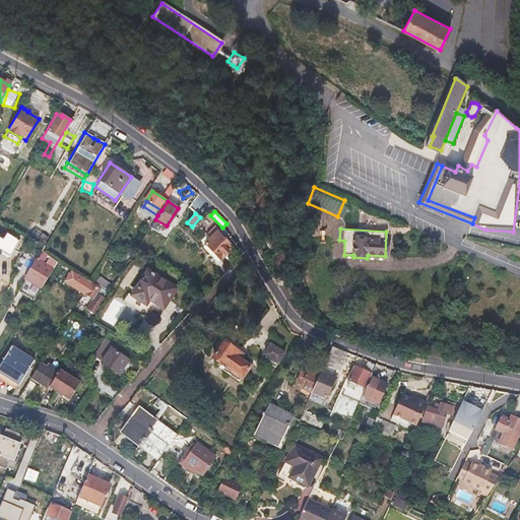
[(207,241),(205,243),(217,255),(219,258),(223,254),(228,258),(236,251),(232,247),(232,246),(218,231),(214,234),(207,241)]
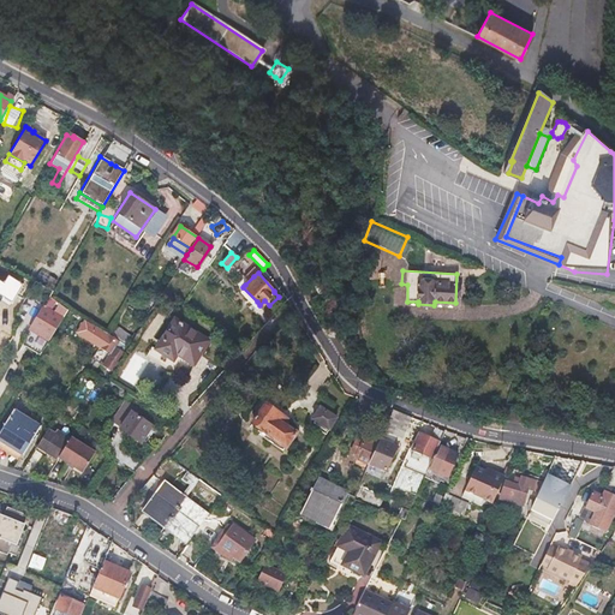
[(242,282),(245,285),(254,276),(251,274),(242,282)]
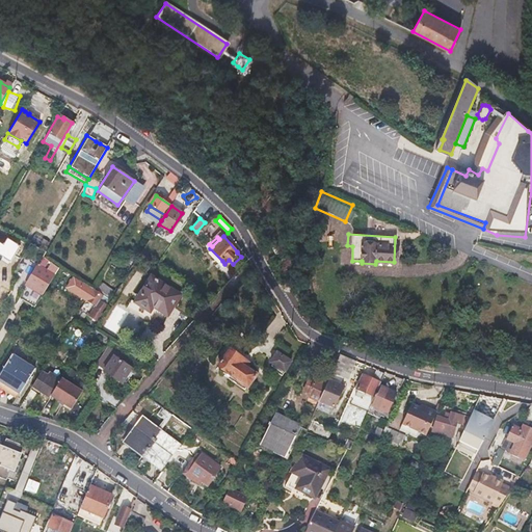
[(23,245),(10,238),(7,244),(0,240),(0,266),(5,258),(12,263),(23,245)]
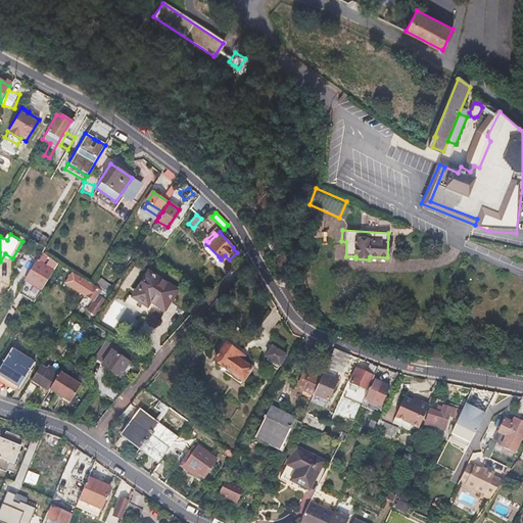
[(267,243),(271,250),(280,245),(276,238),(267,243)]
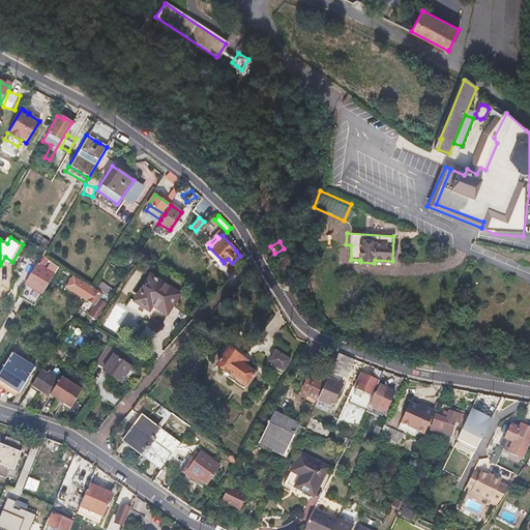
[(222,260),(209,247),(207,249),(219,262),(222,260)]
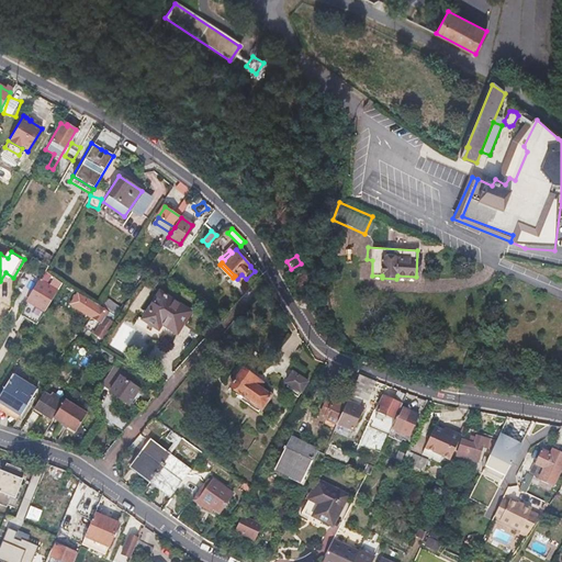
[(47,273),(43,270),(37,280),(25,301),(43,311),(53,292),(59,281),(53,277),(48,285),(43,282),(47,273)]
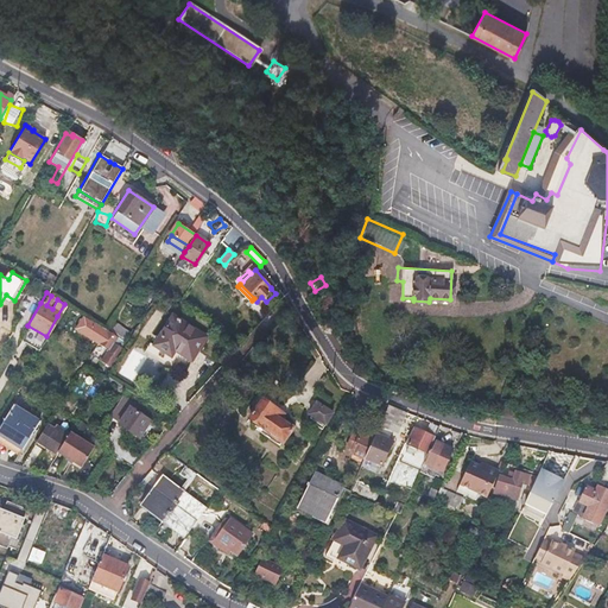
[(207,337),(173,316),(154,346),(150,343),(144,352),(171,369),(177,360),(185,366),(189,361),(191,361),(207,337)]
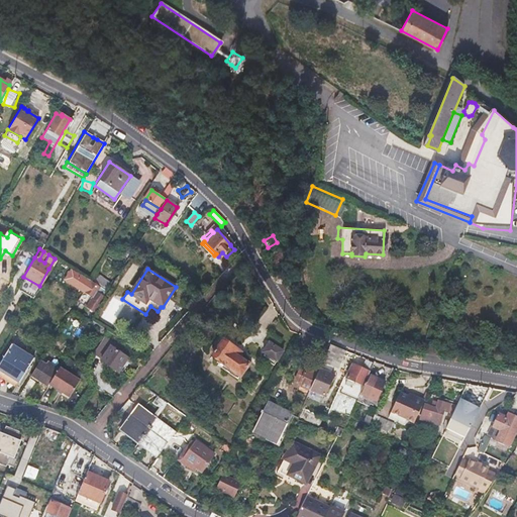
[(93,277),(91,280),(100,286),(108,291),(111,288),(93,277)]
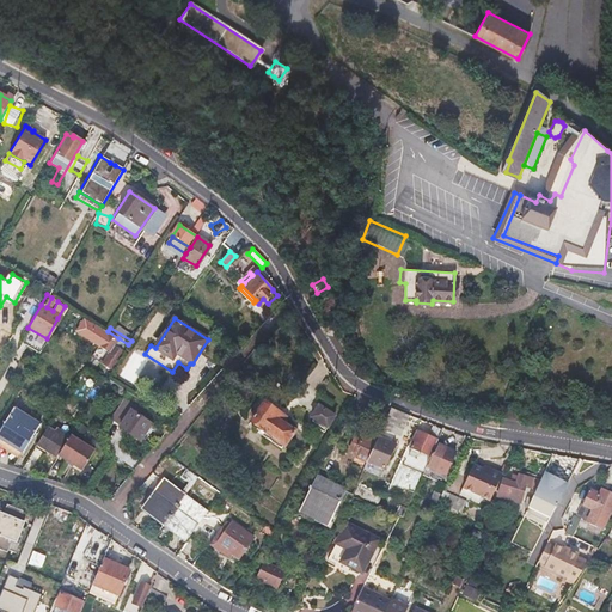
[(118,338),(108,331),(99,344),(110,352),(103,362),(112,369),(124,350),(115,343),(118,338)]
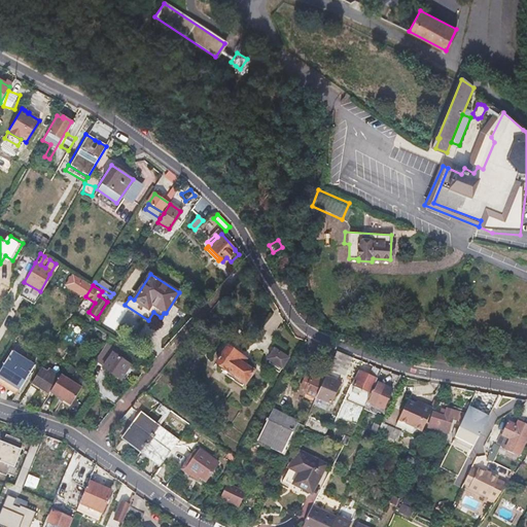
[(115,329),(124,314),(113,308),(105,324),(115,329)]
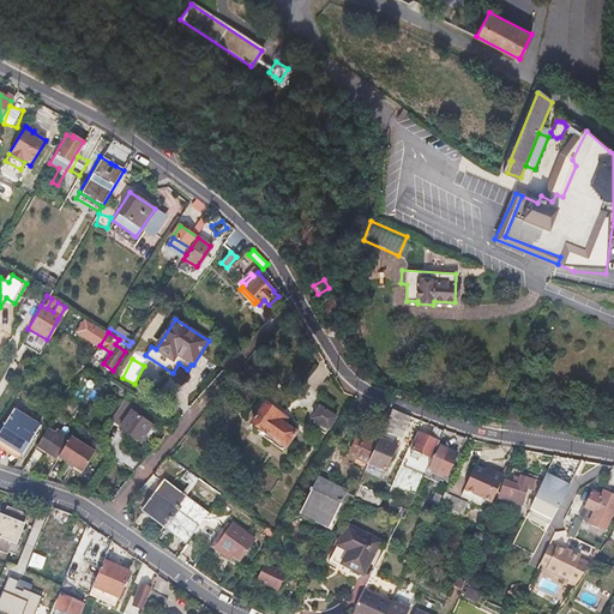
[(101,390),(108,380),(102,377),(101,375),(95,386),(101,390)]
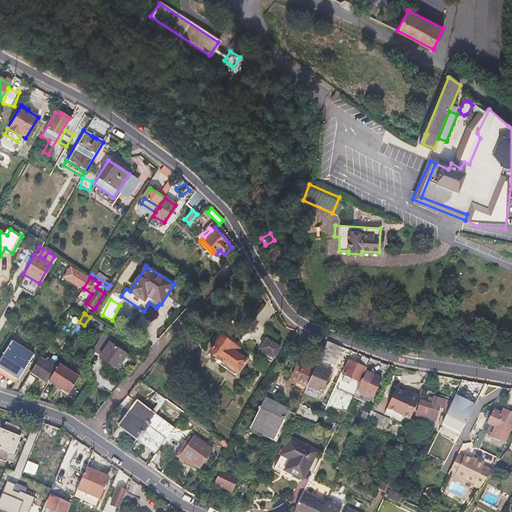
[(275,342),(277,339),(280,336),(269,328),(265,335),(275,342)]
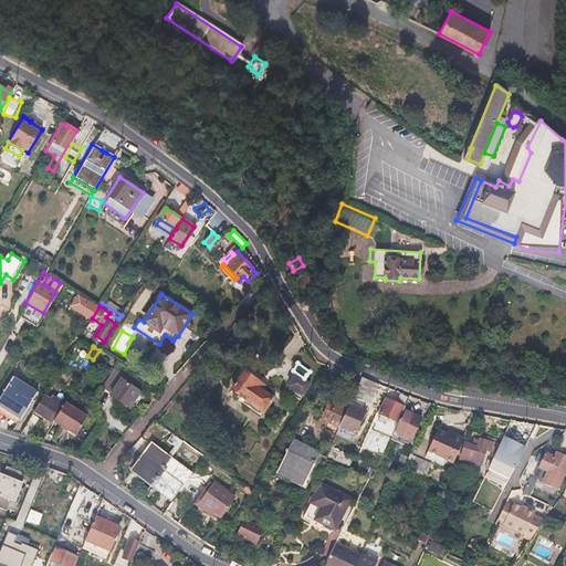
[(103,388),(112,394),(124,375),(115,369),(103,388)]
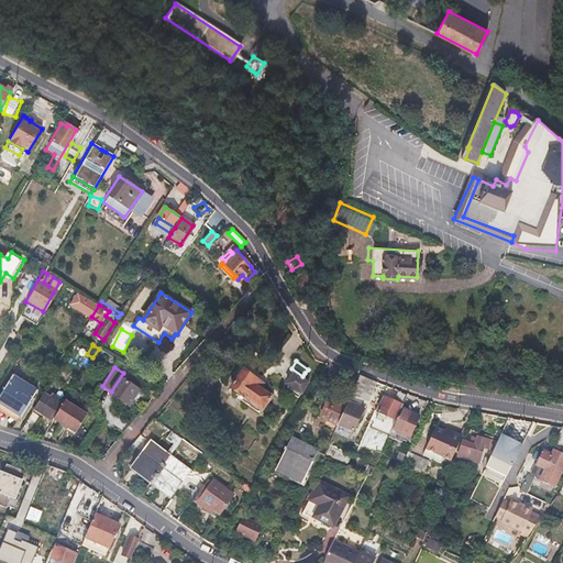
[(266,384),(265,383),(264,382),(246,367),(234,384),(242,390),(240,394),(260,410),(273,394),(265,388),(266,385),(266,384)]
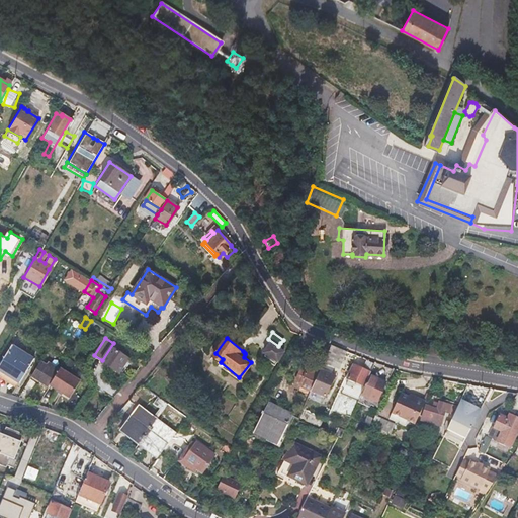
[(275,361),(279,356),(282,352),(269,342),(263,351),(275,361)]
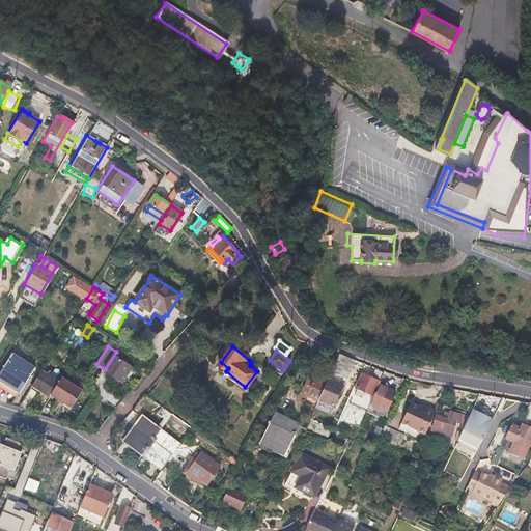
[(105,369),(104,370),(122,383),(128,375),(132,368),(137,371),(135,364),(116,352),(105,369)]
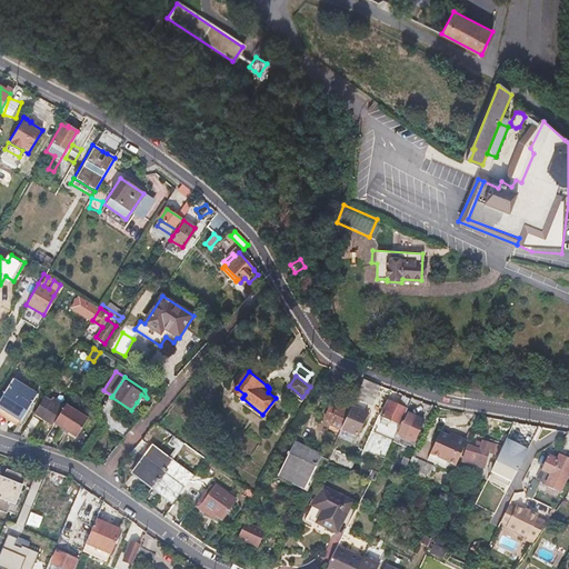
[(13,379),(0,400),(0,406),(21,420),(38,395),(13,379)]
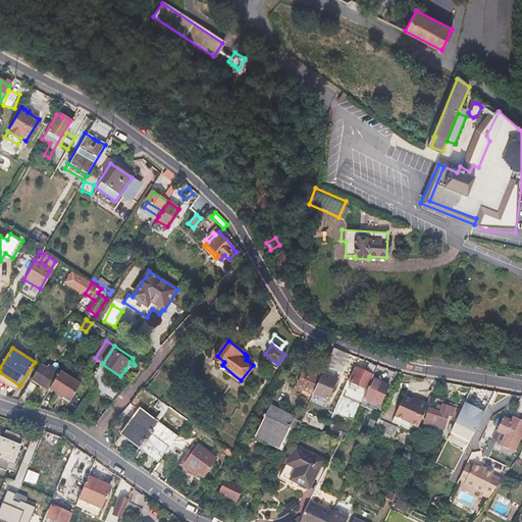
[(334,362),(340,351),(333,349),(328,359),(334,362)]
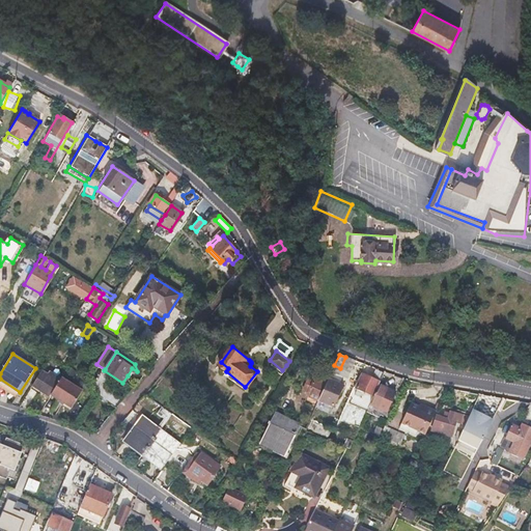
[(132,368),(128,375),(131,378),(133,373),(135,374),(137,371),(132,368)]
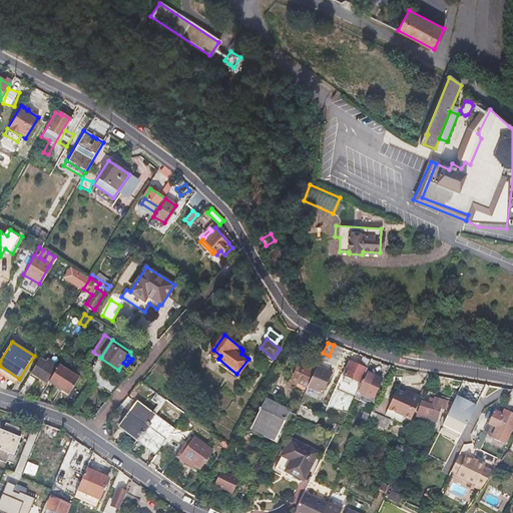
[(49,382),(58,368),(40,357),(31,372),(49,382)]
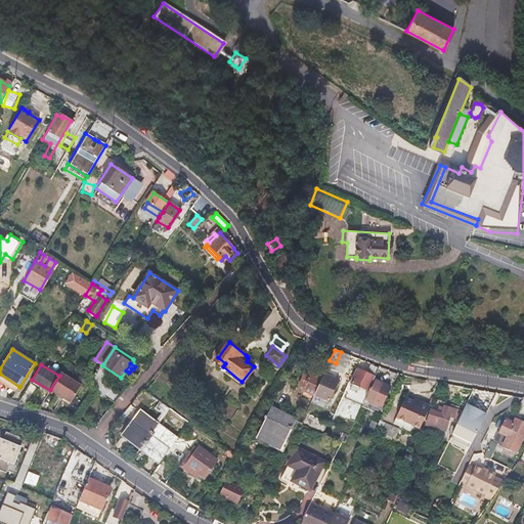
[(321,379),(322,377),(323,375),(312,369),(310,373),(305,370),(300,380),(305,383),(304,386),(315,391),(321,379)]
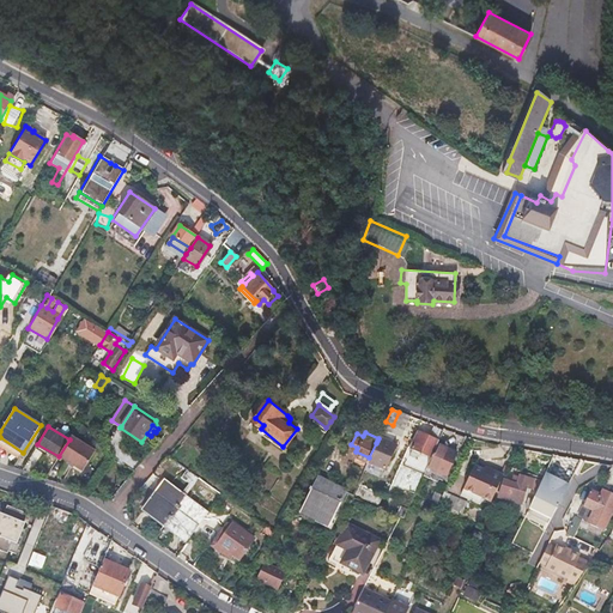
[(411,448),(431,457),(437,444),(438,441),(417,432),(411,448)]
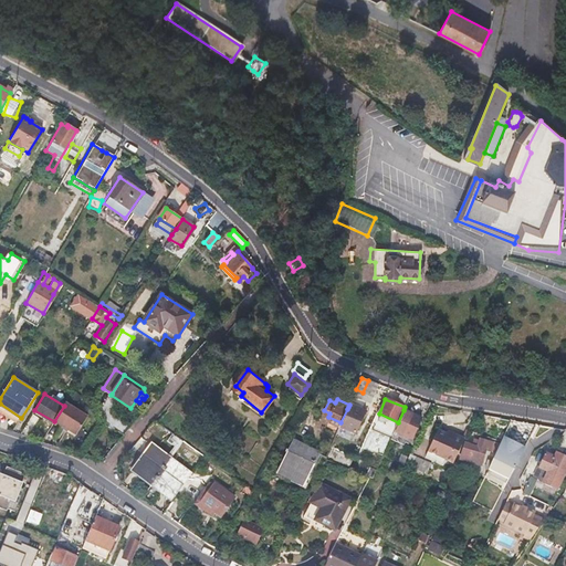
[(65,402),(64,406),(54,421),(76,435),(87,417),(65,402)]
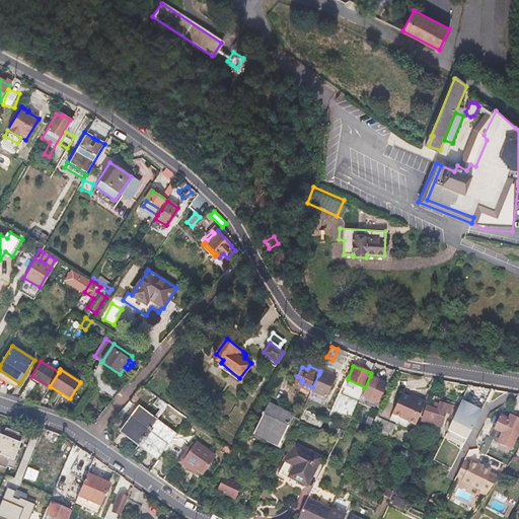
[(331,381),(318,375),(312,387),(309,393),(317,397),(320,391),(326,394),(331,381)]
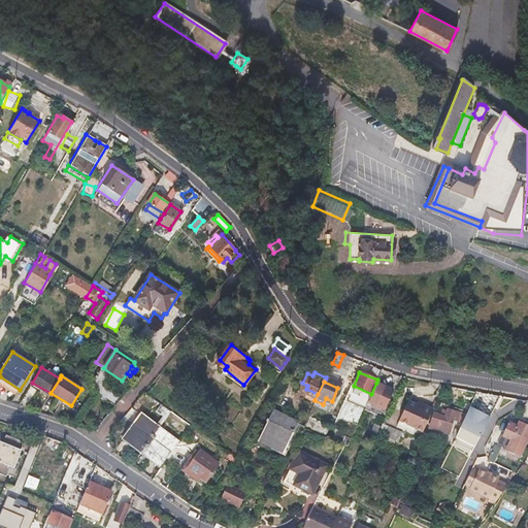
[(376,383),(371,394),(367,401),(384,409),(392,390),(376,383)]
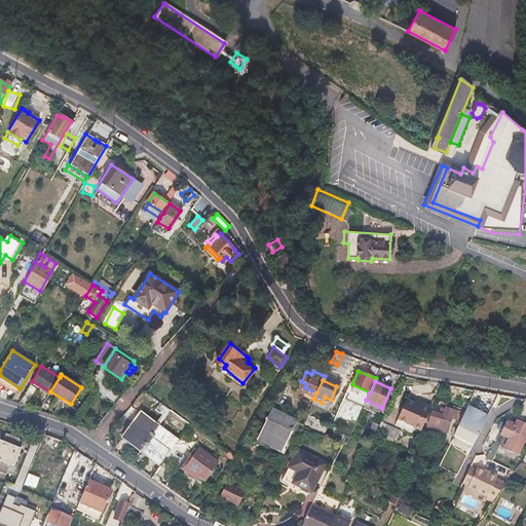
[(473,403),(490,412),(491,411),(487,408),(490,402),(494,404),(498,397),(493,393),(491,399),(479,391),(473,403)]
